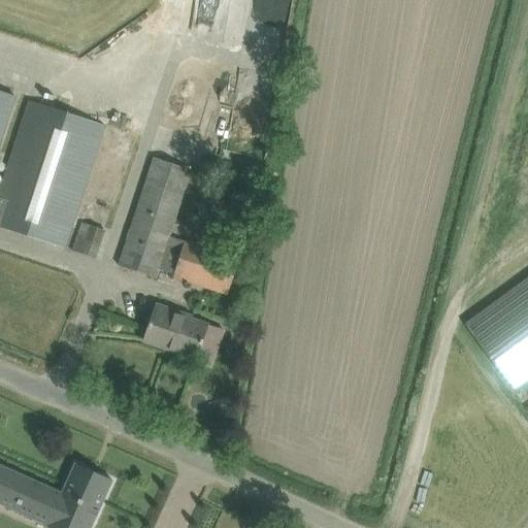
[(0,227),(65,249),(71,229),(100,140),(105,126),(30,101),(26,117),(0,193),(0,140),(14,96),(0,91),(0,227)]
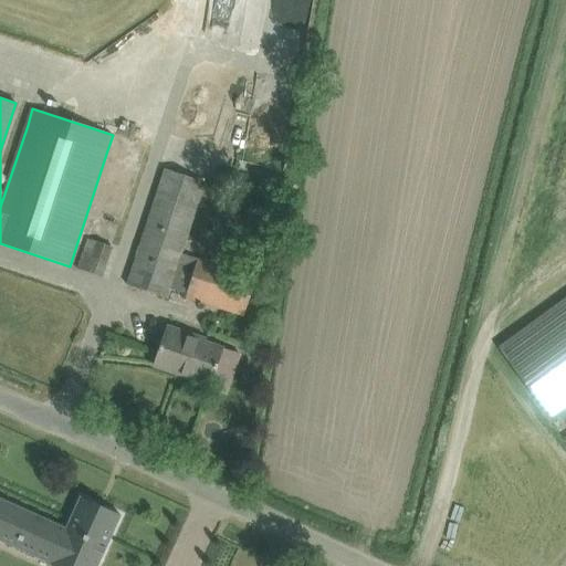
[(165,169),(134,264),(127,285),(167,299),(169,289),(187,294),(186,296),(244,315),(257,278),(181,253),(205,182),(165,169)]
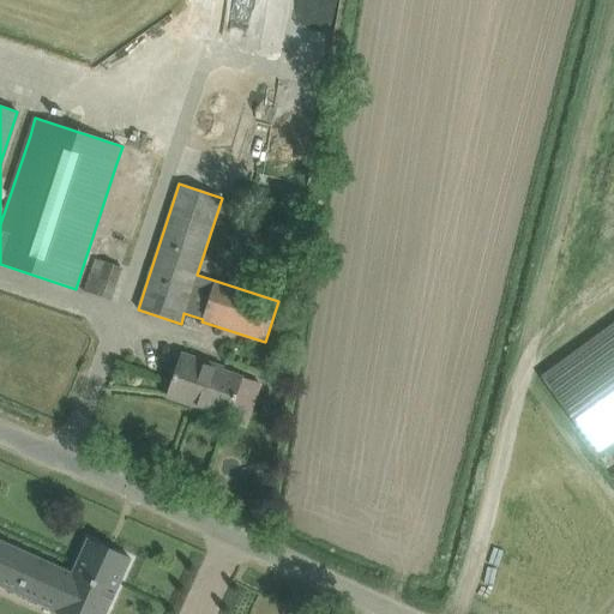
[(85,290),(113,298),(122,264),(95,257),(85,290)]
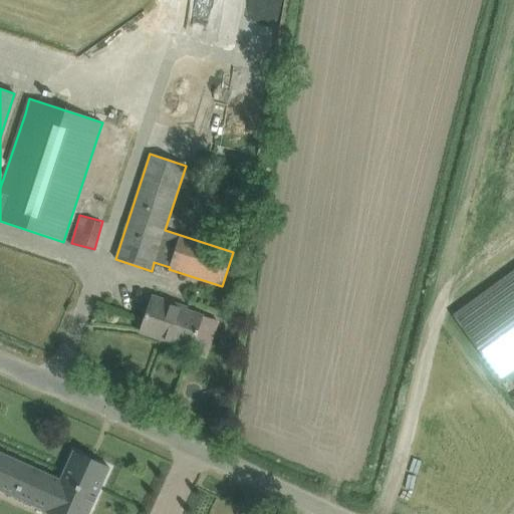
[(513,270),(452,315),(501,382),(510,376),(513,372),(513,270)]
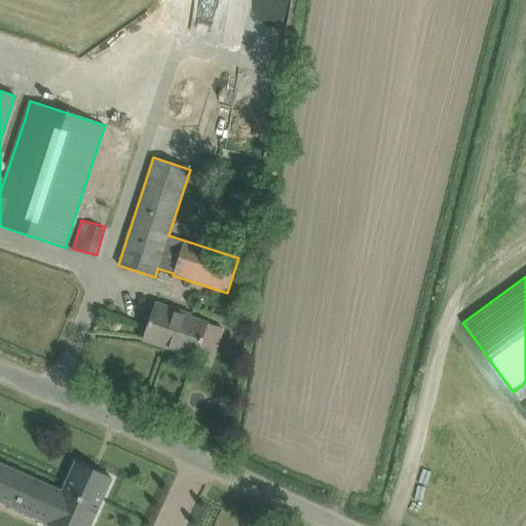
[(155,304),(143,340),(200,361),(211,326),(190,318),(191,316),(155,304)]
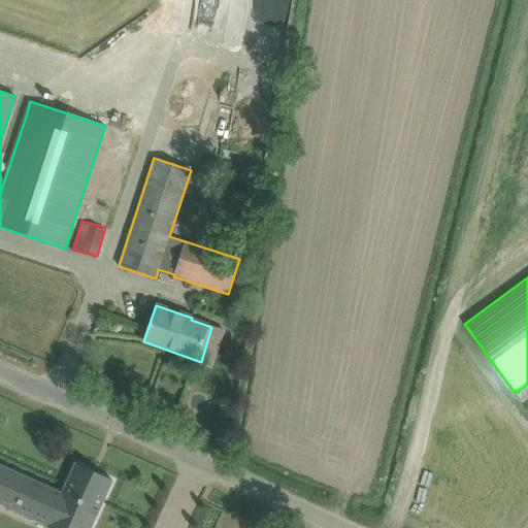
[(0,503),(29,517),(48,526),(54,527),(91,527),(104,499),(112,481),(75,463),(62,494),(48,488),(0,465),(0,503)]
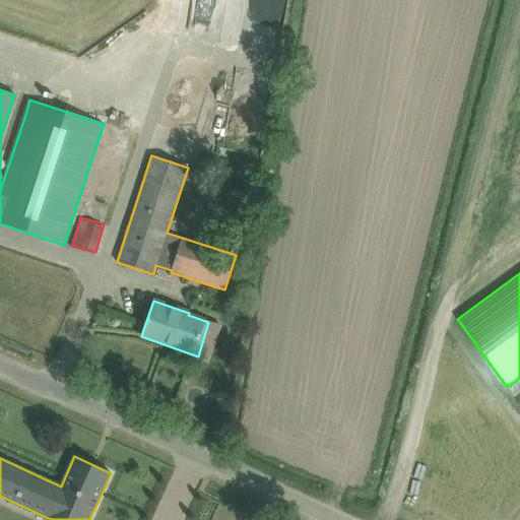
All buildings are outlined.
